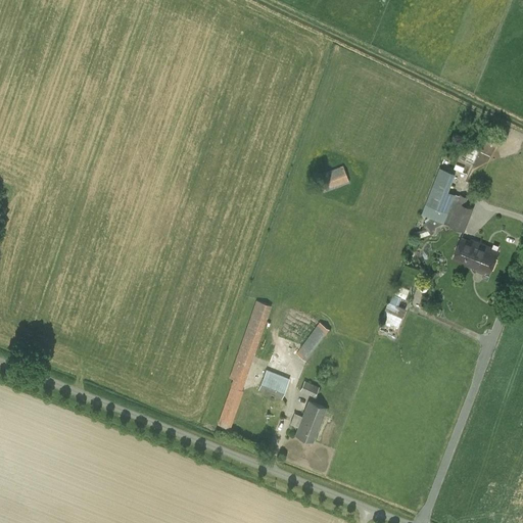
[(470,147),(466,156),(474,160),(478,151),(470,147)]
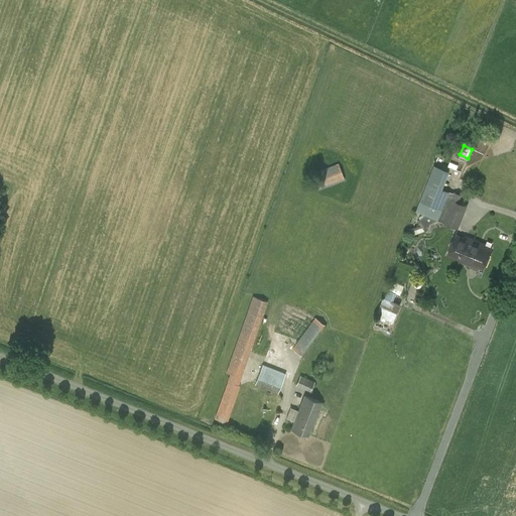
[(319,188),(345,179),(339,163),(313,172),(319,188)]
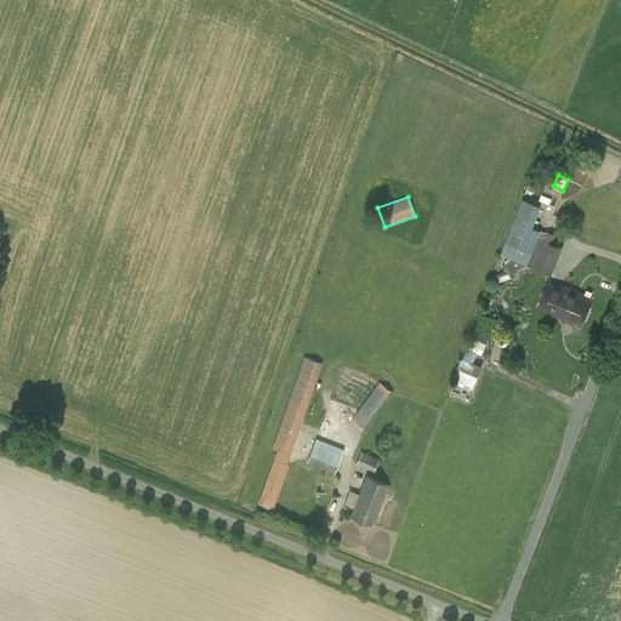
[(533,227),(541,206),(523,199),(501,255),(512,258),(502,266),(507,272),(491,277),(494,283),(512,277),(513,278),(516,275),(513,273),(518,269),(517,269),(525,265),(552,275),(563,248),(552,243),(556,234),(547,231),(547,232),(533,227)]
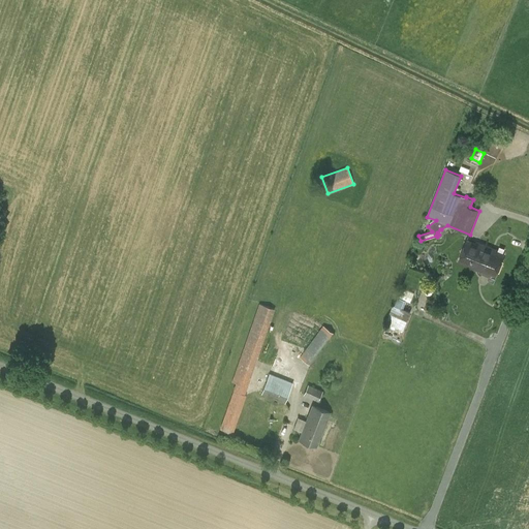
[(498,250),(487,246),(477,242),(476,244),(466,240),(458,260),(483,271),(481,272),(483,274),(489,277),(491,276),(492,274),(496,276),(504,254),(497,251),(498,250)]
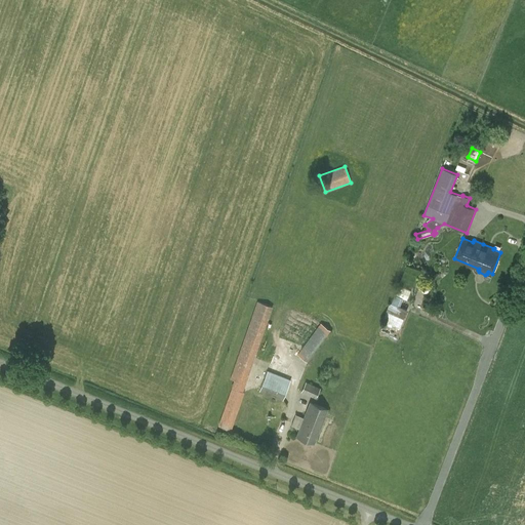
[(384,319),(400,326),(407,309),(400,306),(403,298),(407,299),(411,290),(399,285),(392,304),(390,303),(384,319)]
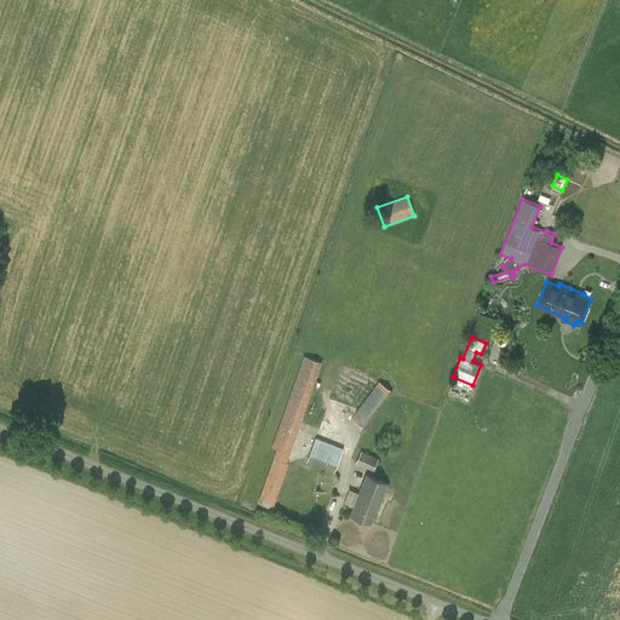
[(303,355),(271,447),(290,454),(321,362),(303,355)]
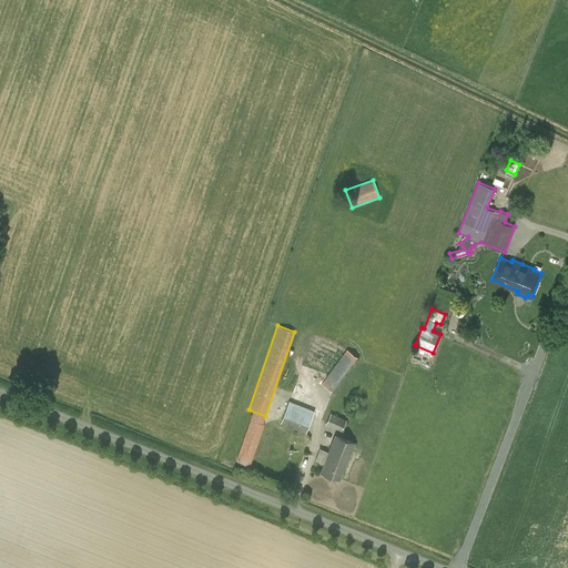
[(357,357),(346,350),(322,384),(332,392),(357,357)]
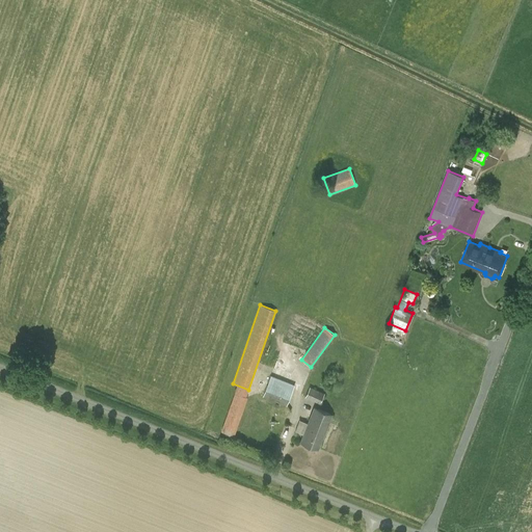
[(294,384),(271,375),(263,396),(286,405),(294,384)]
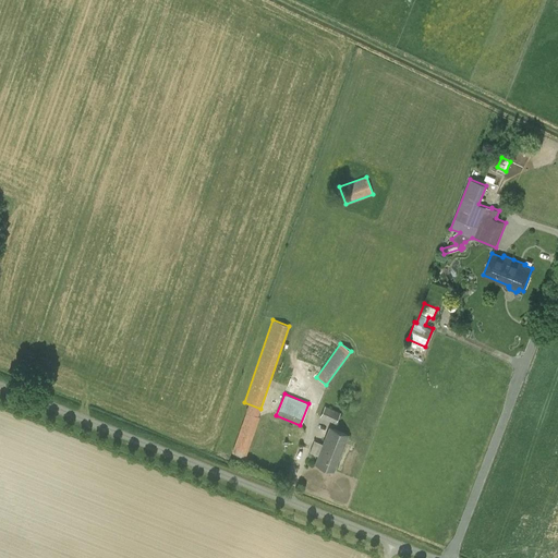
[(340,413),(325,405),(320,416),(336,423),(340,413)]
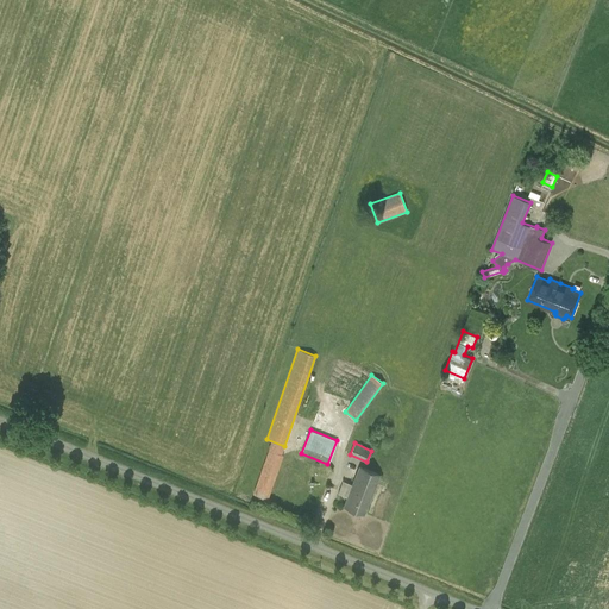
[(284,454),(269,450),(252,494),(268,498),(284,454)]
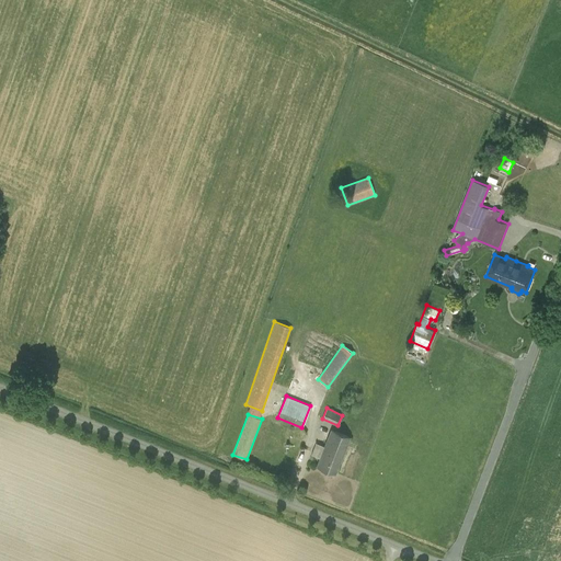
[(331,430),(324,446),(317,443),(311,455),(320,458),(317,466),(334,473),(350,437),(331,430)]
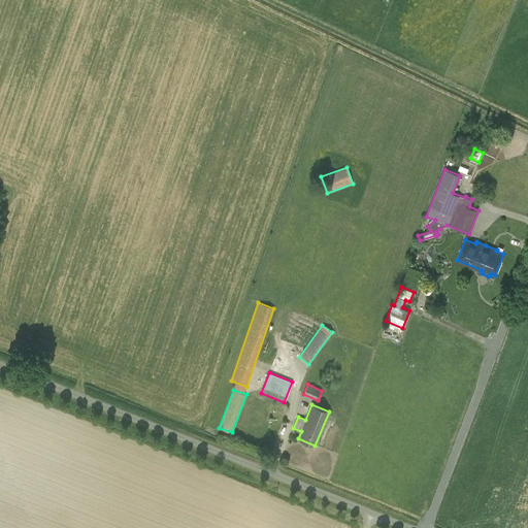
All buildings are outlined.
